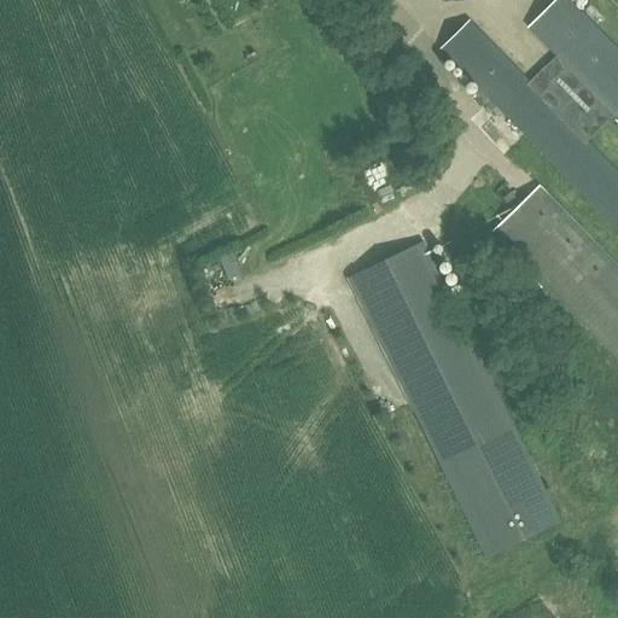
[(617,47),(571,0),(554,0),(526,27),(555,57),(617,121),(617,47)]
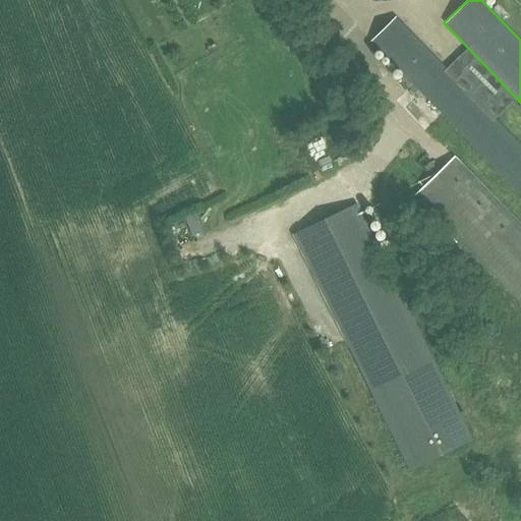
[(447,68),(397,16),(371,41),(520,193),(520,143),(496,118),(447,68)]
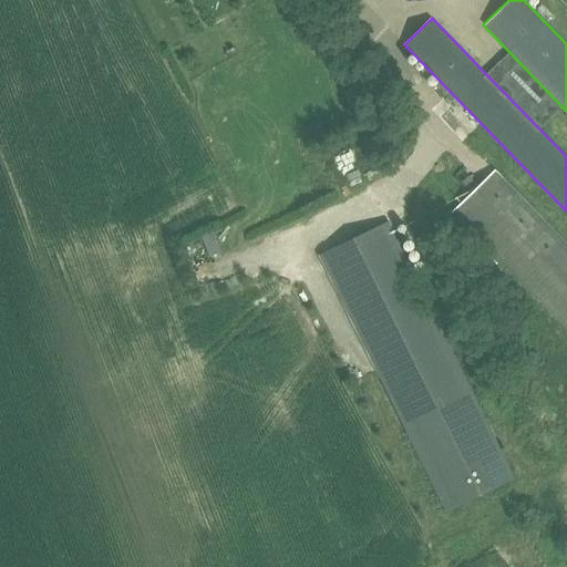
[(563,106),(509,52),(486,74),(539,129),(563,106)]
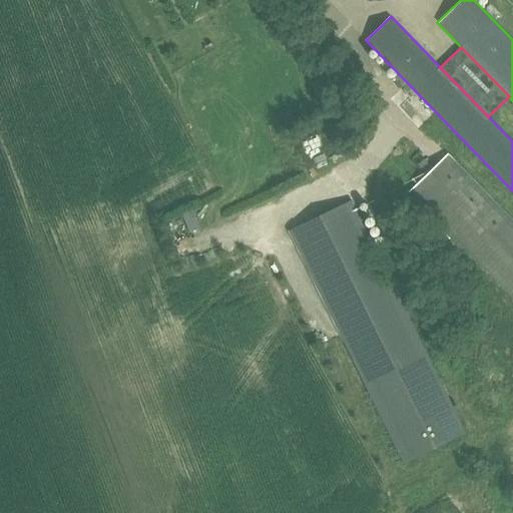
[(512,297),(512,220),(448,154),(410,191),(512,297)]
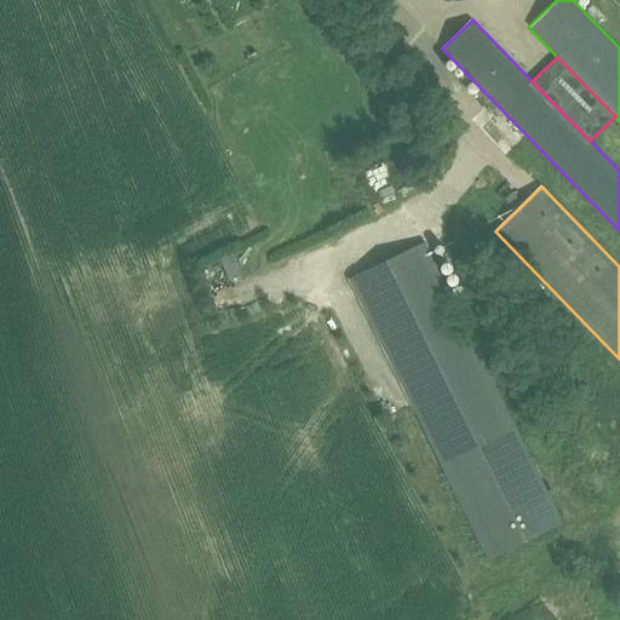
[(558,520),(422,246),(352,281),(489,554),(558,520)]
